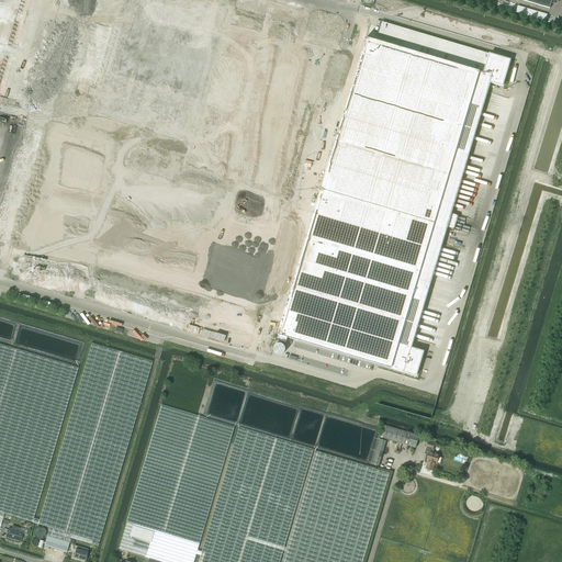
[(321,189),(276,340),(287,344),(288,338),(416,375),(424,351),(411,348),(412,346),(490,82),(503,86),(510,60),(490,54),(484,72),(366,37),(321,189)]
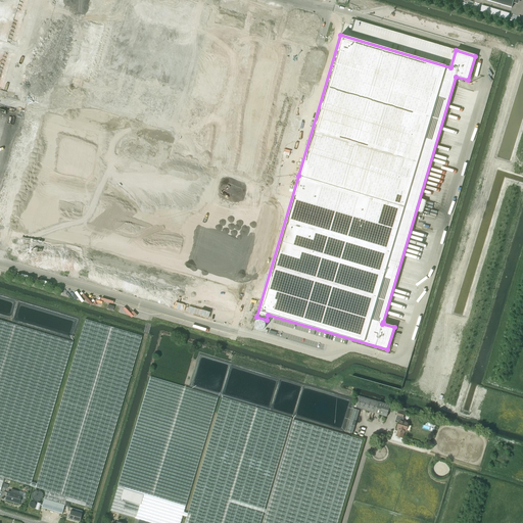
[(4,478),(30,486),(73,341),(0,320),(0,480),(3,481),(4,478)]
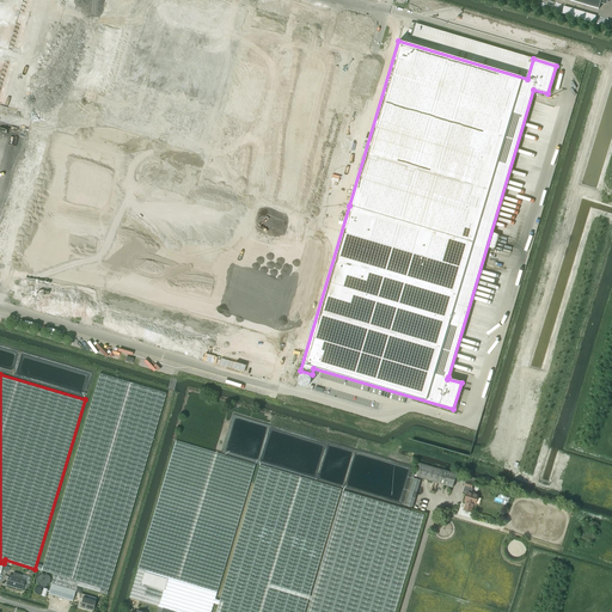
[(101,374),(43,565),(42,571),(54,575),(51,583),(75,591),(77,586),(106,595),(166,393),(101,374)]
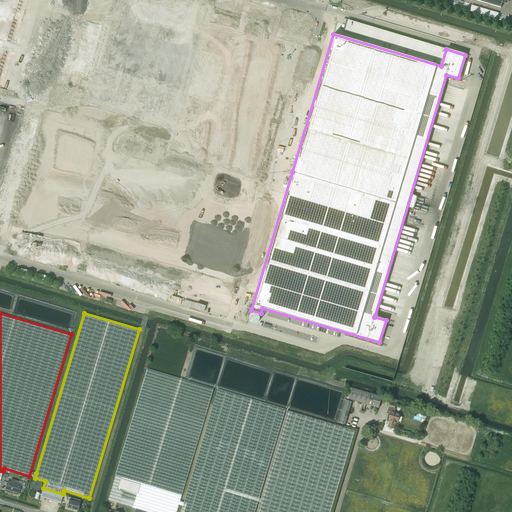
[(137,509),(136,511),(176,511),(213,389),(148,369),(108,500),(133,508),(137,509)]
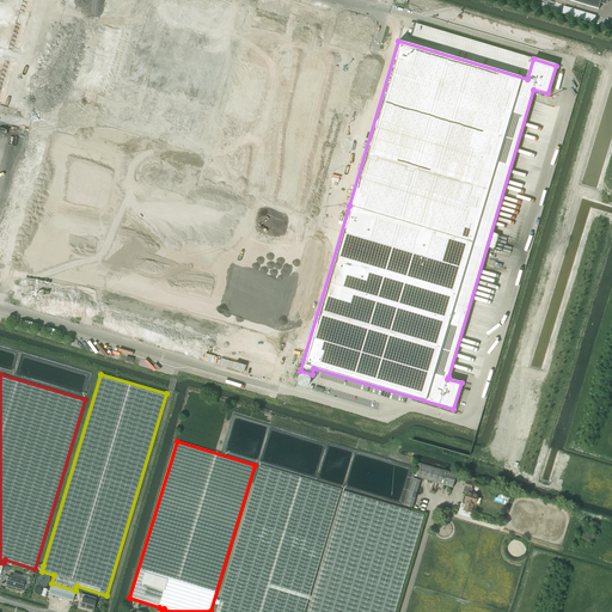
[(439,484),(448,487),(452,488),(457,475),(442,470),(420,463),(416,477),(439,484)]
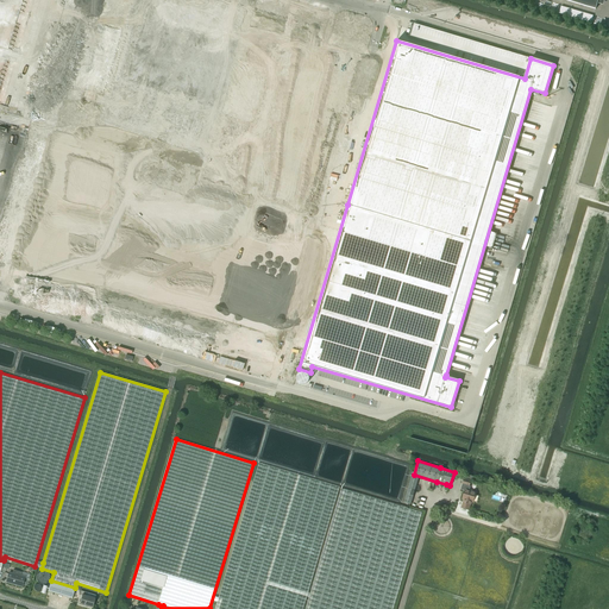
[(302,608),(340,488),(259,463),(215,608),(302,608)]
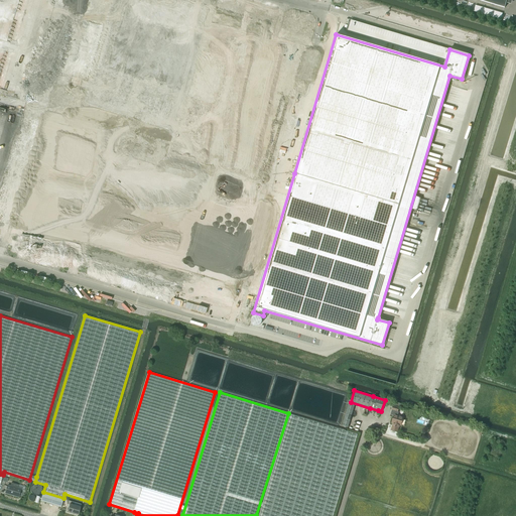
[(348,427),(355,405),(349,403),(342,426),(348,427)]
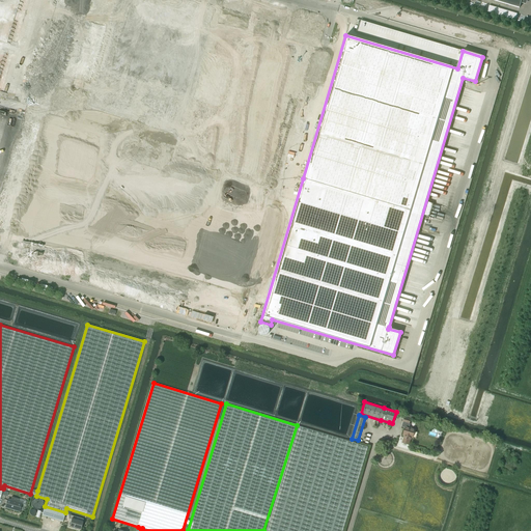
[(409,445),(411,441),(411,438),(413,439),(415,430),(409,428),(410,424),(411,420),(404,418),(403,422),(406,423),(404,426),(406,427),(402,436),(404,436),(402,443),(409,445)]
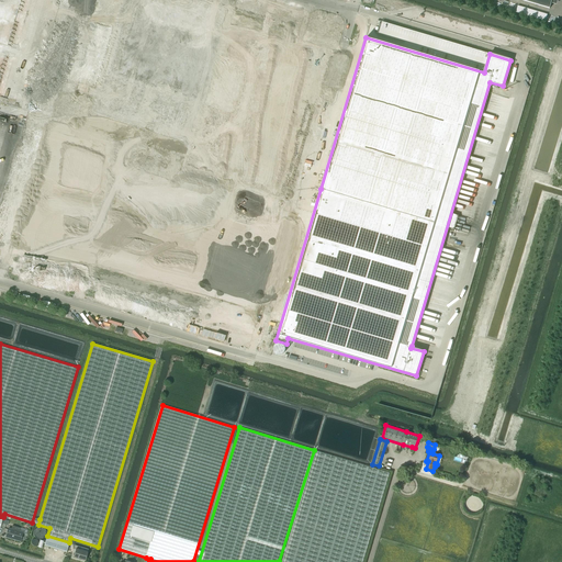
[(362,561),(390,473),(317,451),(315,450),(281,561),(362,561)]
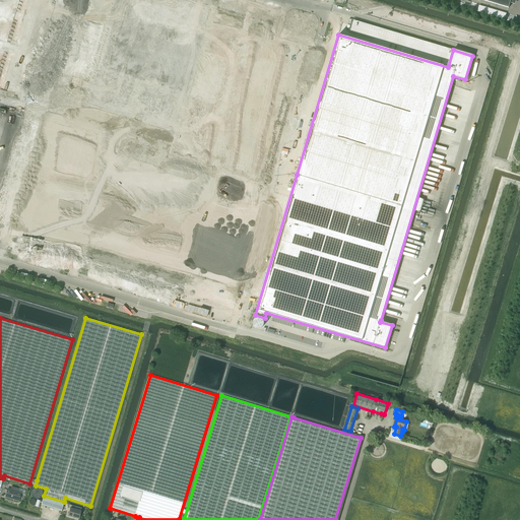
[(21,493),(17,492),(18,489),(11,486),(10,490),(8,490),(6,498),(19,502),(21,493)]
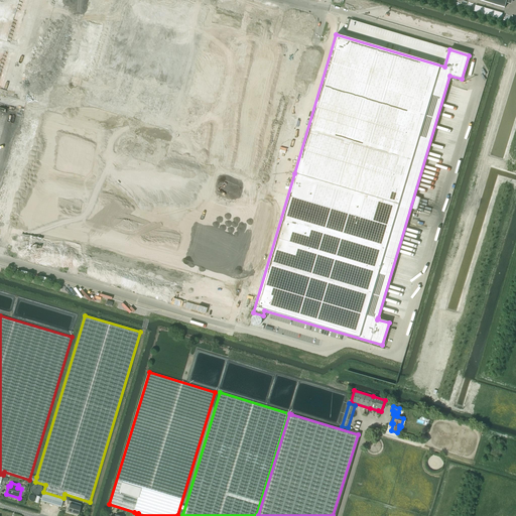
[(63,498),(43,492),(40,501),(61,507),(63,498)]
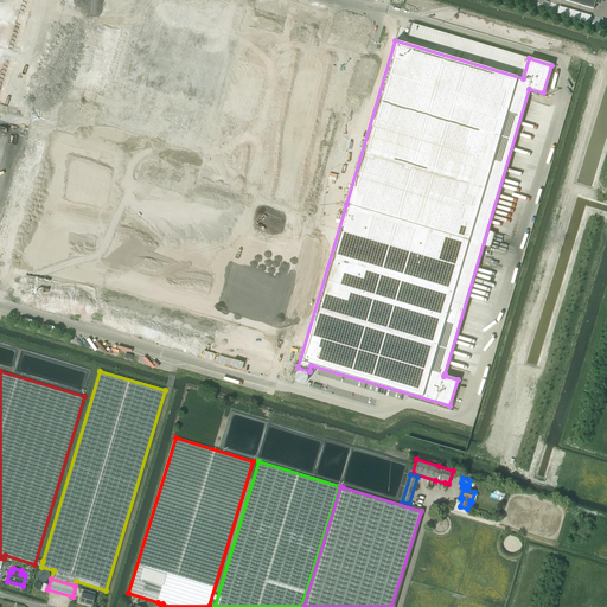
[(96,594),(88,592),(81,589),(80,593),(82,594),(80,602),(93,606),(96,594)]
